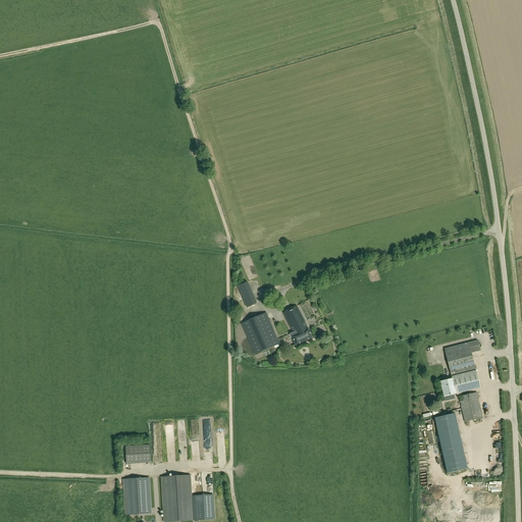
[(248,281),(238,286),(247,308),(257,304),(248,281)]
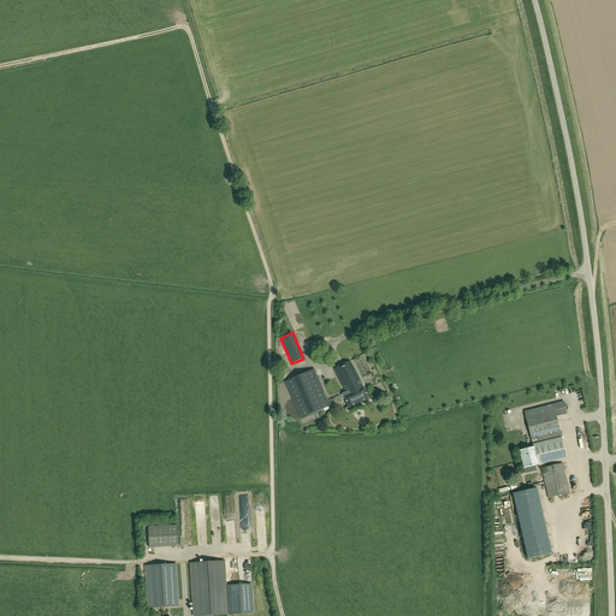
[(368,398),(350,361),(335,369),(345,392),(342,394),(348,408),(368,398)]
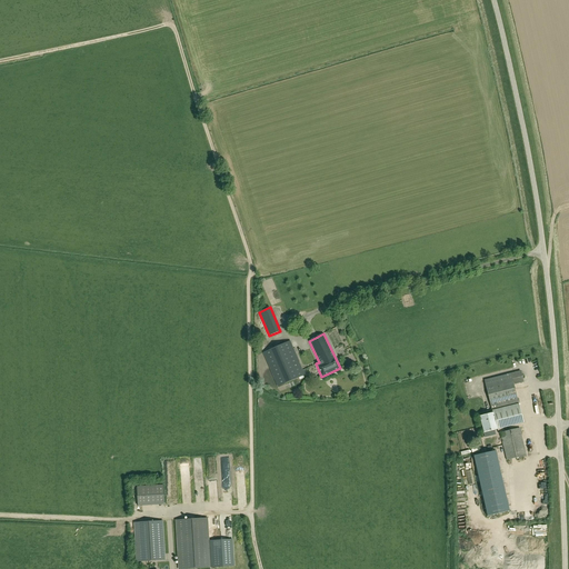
[(302,370),(299,362),(290,341),(263,352),(278,387),(307,373),(305,369),(302,370)]
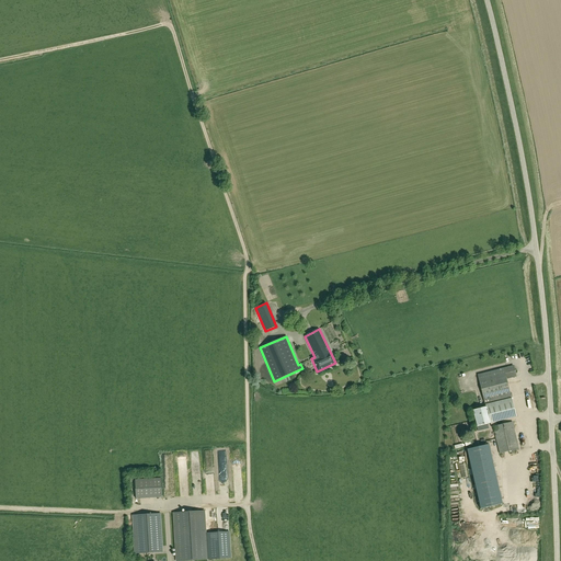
[(334,348),(343,345),(340,338),(331,341),(334,348)]
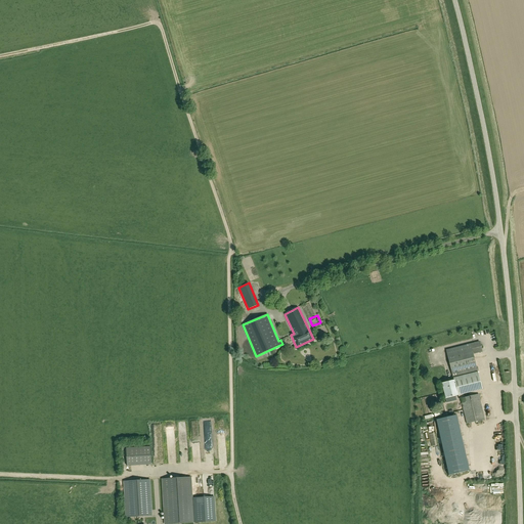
[(482,389),(473,354),(481,351),(478,342),(445,350),(453,381),(441,384),(445,398),(482,389)]
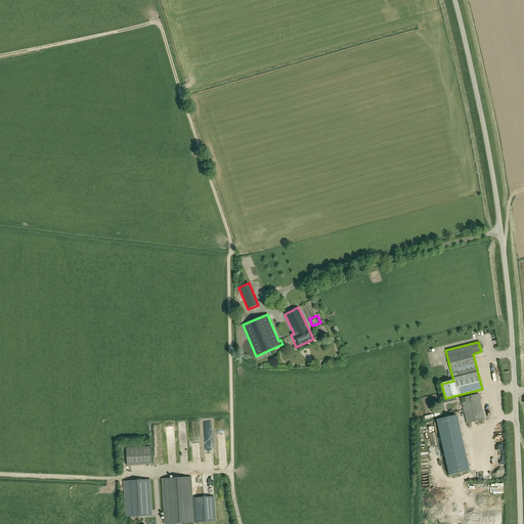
[(461,398),(467,424),(484,420),(478,394),(461,398)]
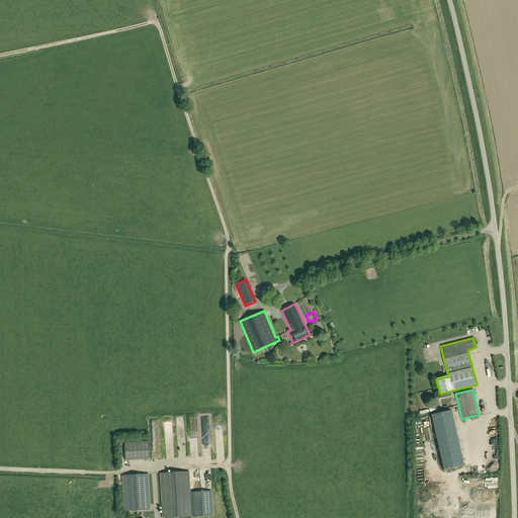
[(443,469),(463,465),(451,411),(431,415),(443,469)]
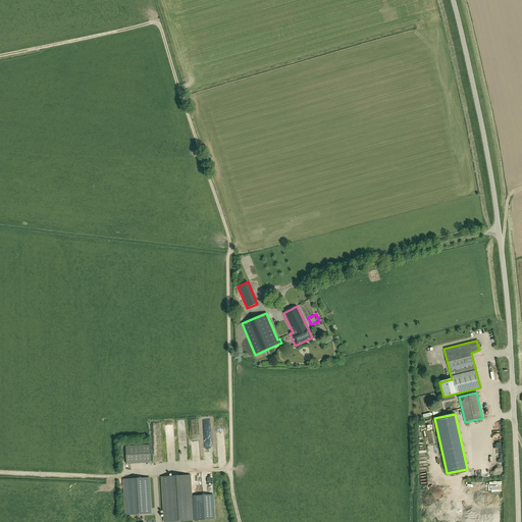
[(126,464),(151,463),(150,445),(125,447),(126,464)]
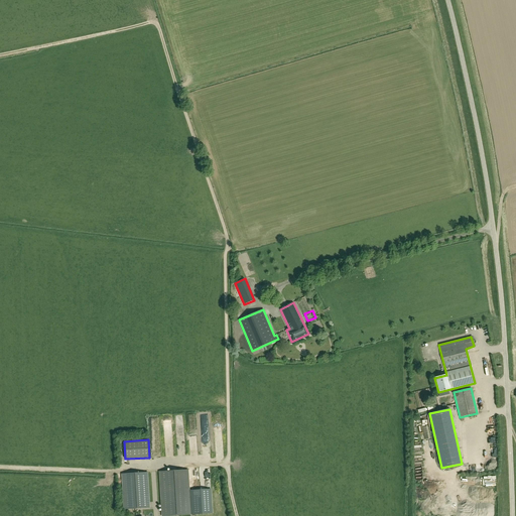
[(159,472),(161,515),(173,515),(191,515),(189,490),(188,470),(159,472)]
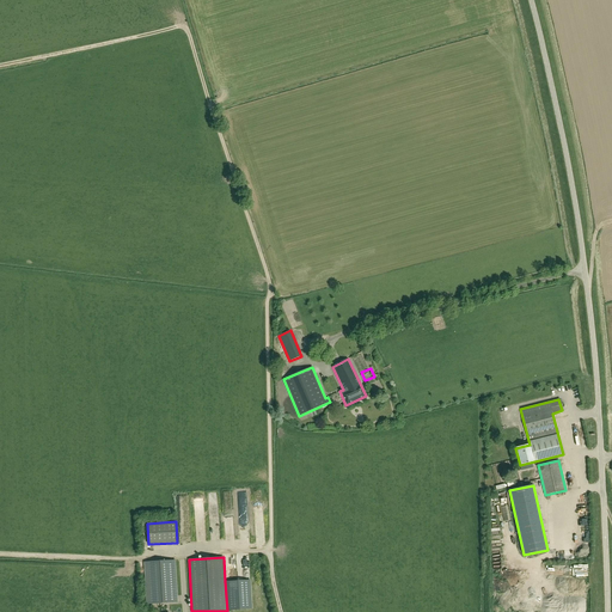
[(178,603),(176,560),(147,562),(150,604),(178,603)]
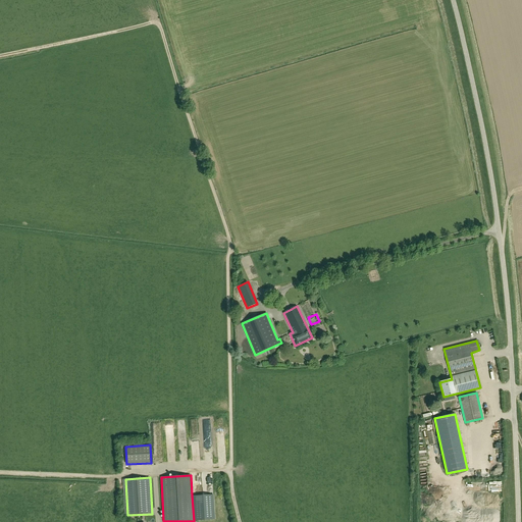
[(213,494),(192,496),(194,521),(215,520),(213,494)]
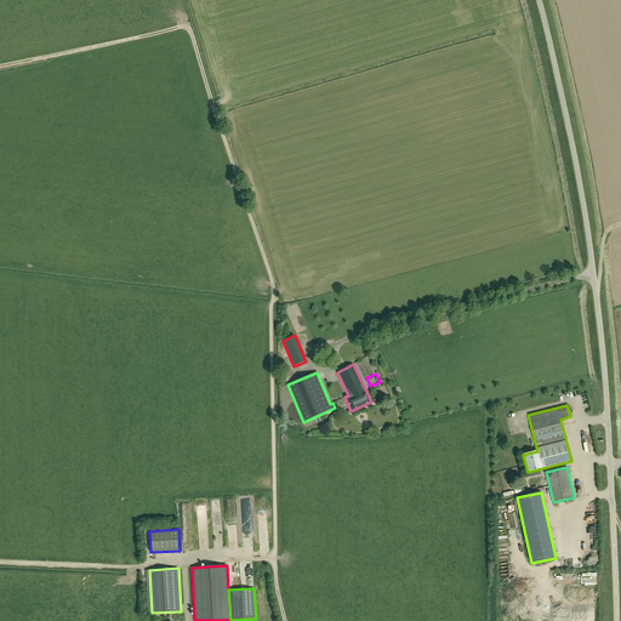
All buildings are outlined.
